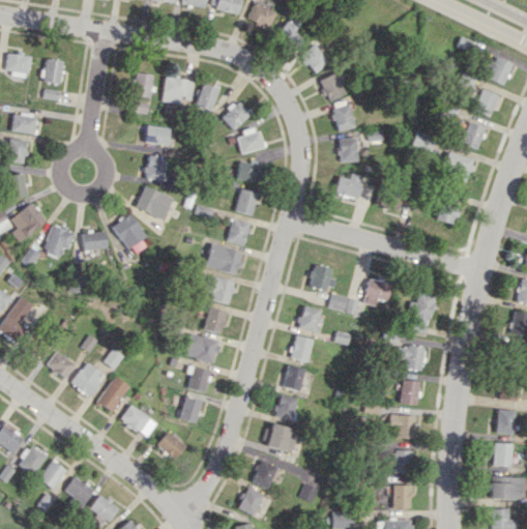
[(241,0),(213,0),(212,7),(239,13),(241,0)]
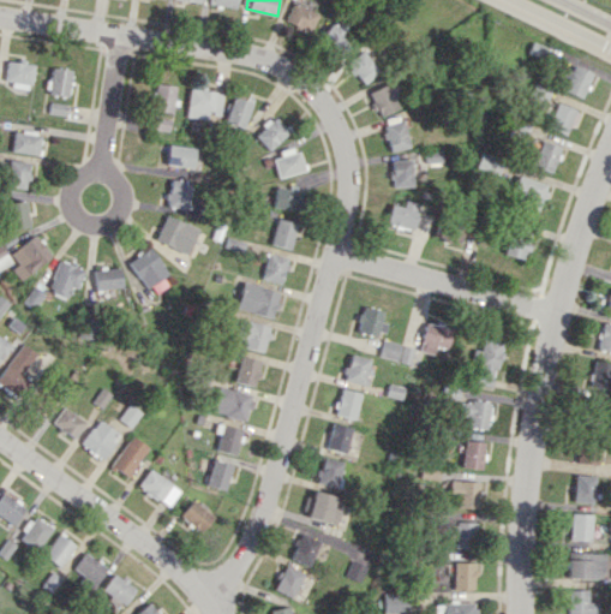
[(288,23),(311,34),(319,15),(297,4),(288,23)]
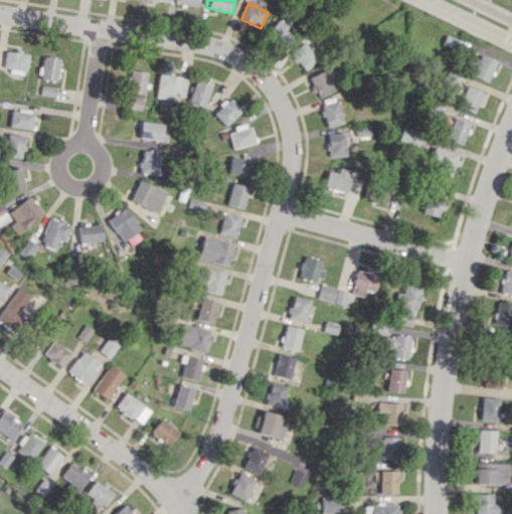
[(283,41),(294,23),(283,15),(271,33),(283,41)]
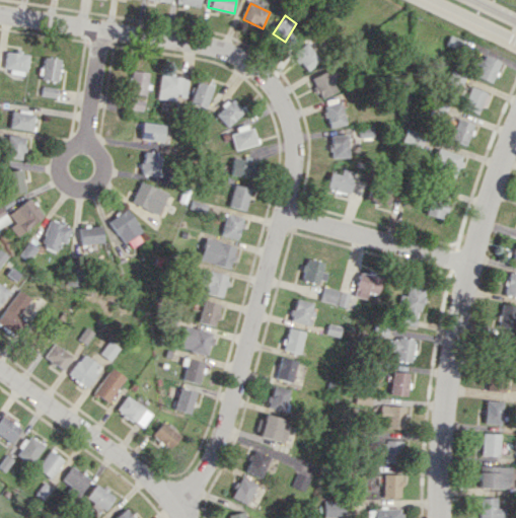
[(294,54),(308,72),(321,62),(307,44),(294,54)]
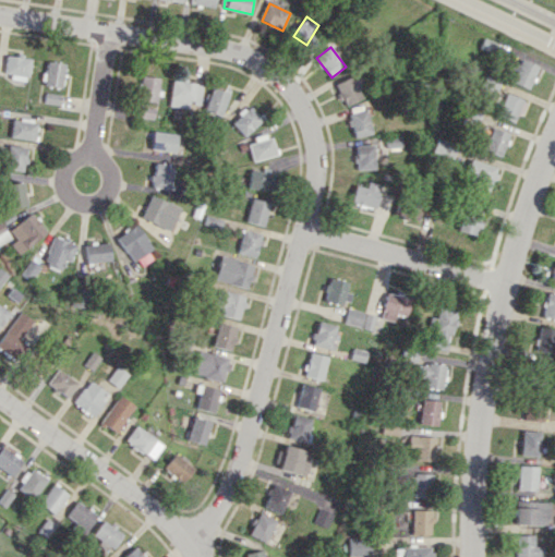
[(7,77),(31,80),(33,59),(9,57),(7,77)]
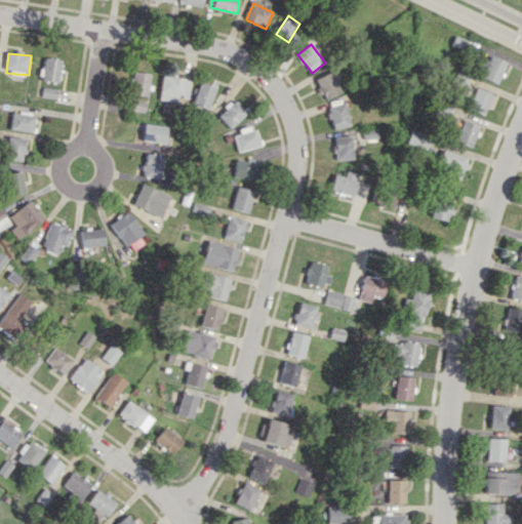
[(507,63),(489,56),(482,78),(499,84),(507,63)]
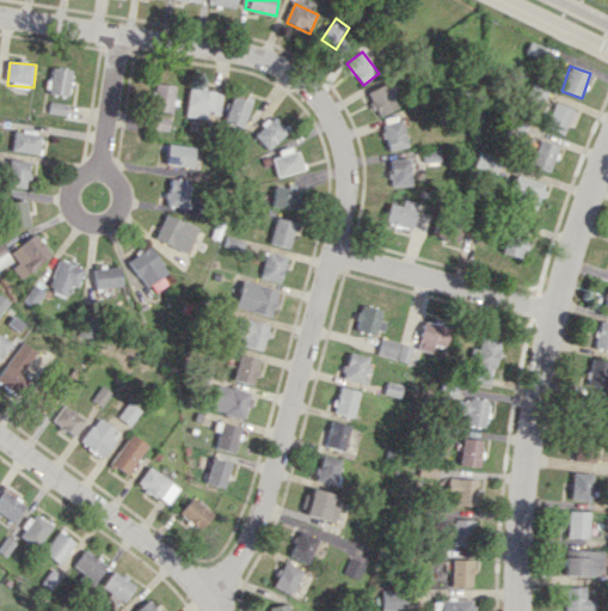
[(71,97),(75,71),(55,68),(51,95),(71,97)]
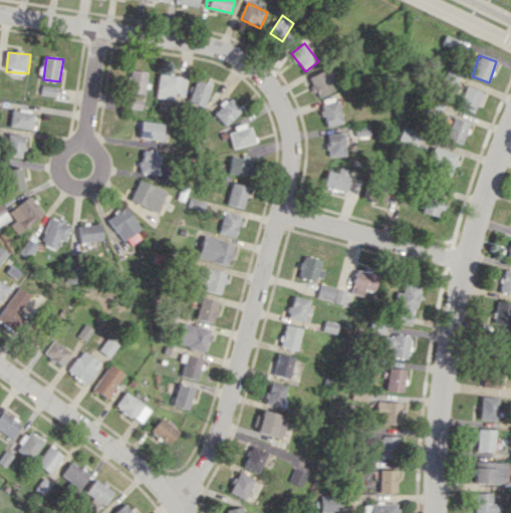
[(310,77),(319,97),(334,90),(330,81),(335,79),(330,68),(310,77)]
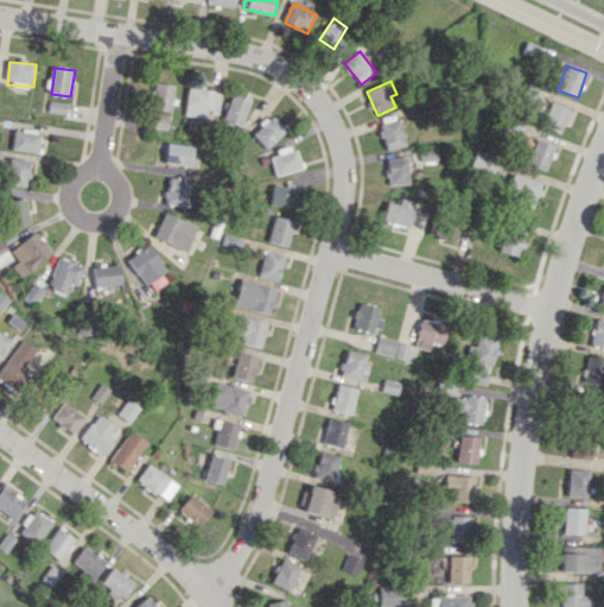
[(172,113),(177,87),(157,83),(152,109),(172,113)]
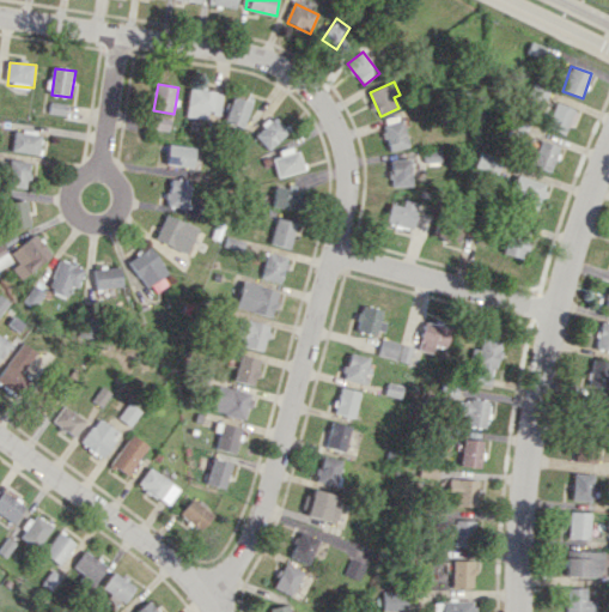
[(209,120),(211,111),(221,113),(224,92),(192,90),(189,117),(209,120)]
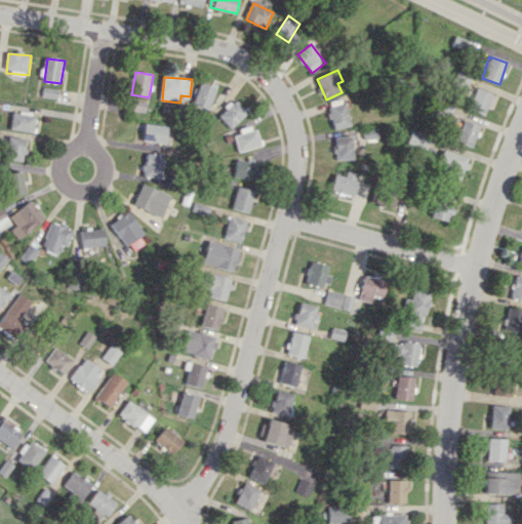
[(195,104),(210,110),(217,89),(202,83),(195,104)]
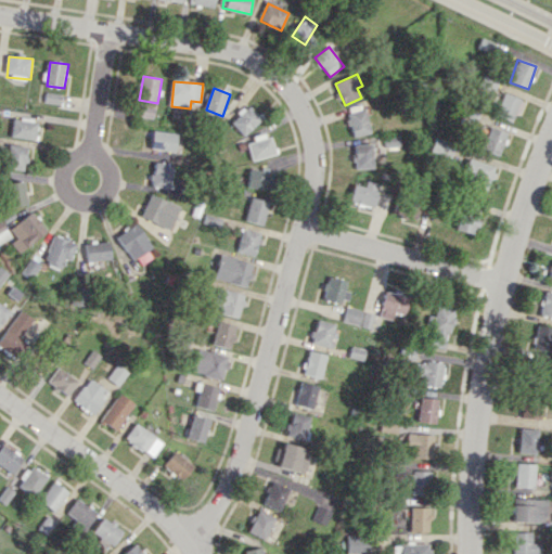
[(47,103),(60,104),(61,95),(48,94),(47,103)]
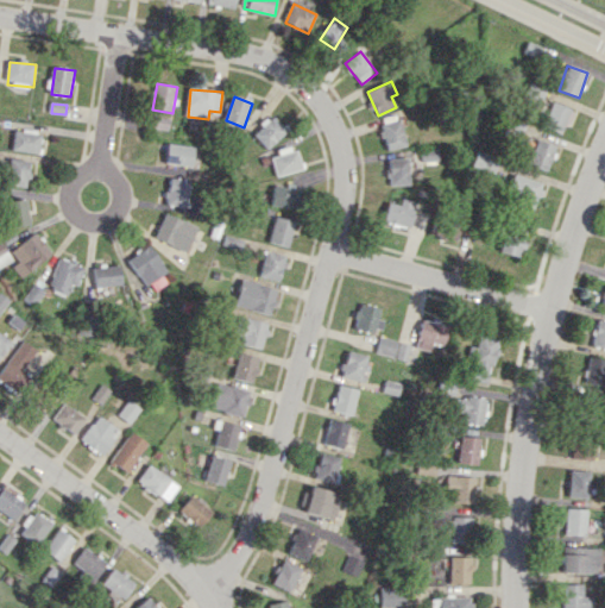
[(573,108),(552,104),(544,129),(566,133),(573,108)]
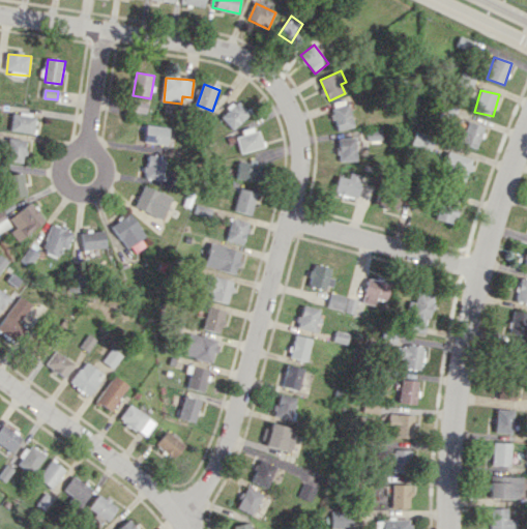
[(252,114),(238,100),(222,116),(234,130),(252,114)]
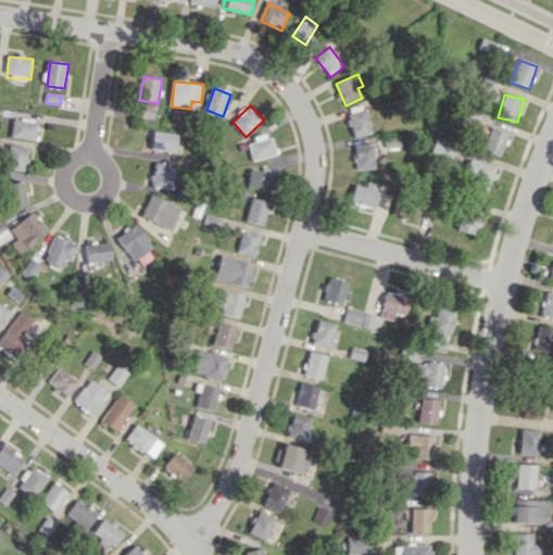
[(155,120),(156,109),(142,106),(141,117),(155,120)]
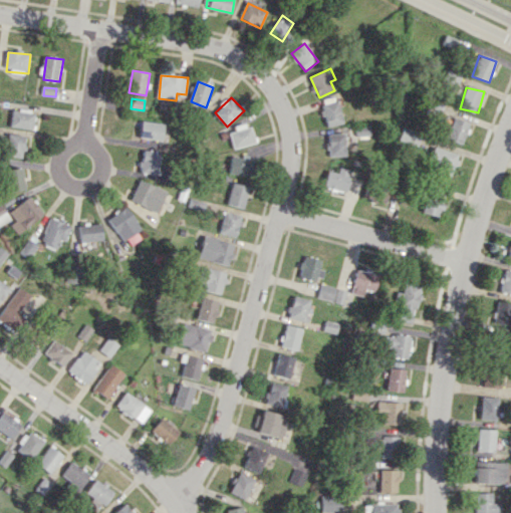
[(328,127),(344,123),(338,101),(322,105),(328,127)]
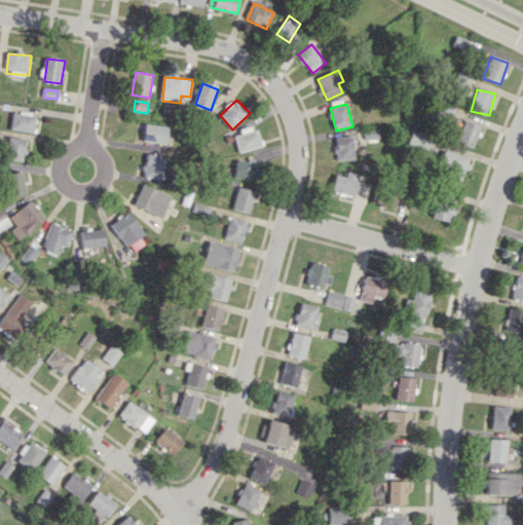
[(11,129),(35,134),(37,116),(14,112),(11,129)]
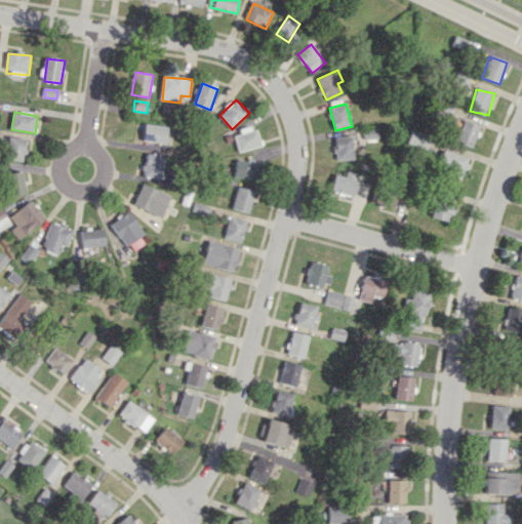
[(474,147),(480,125),(463,120),(456,143),(474,147)]
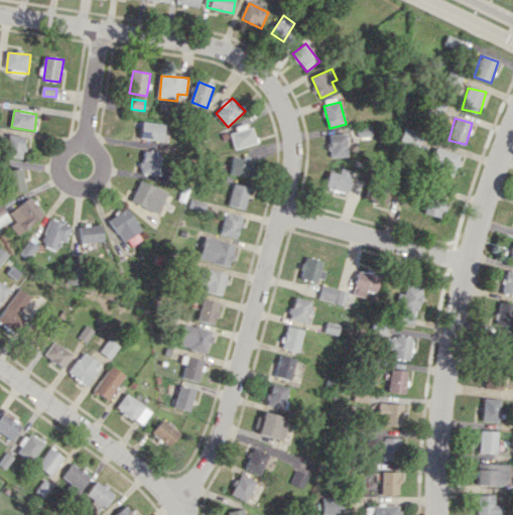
[(163,141),(165,125),(143,122),(140,138),(163,141)]
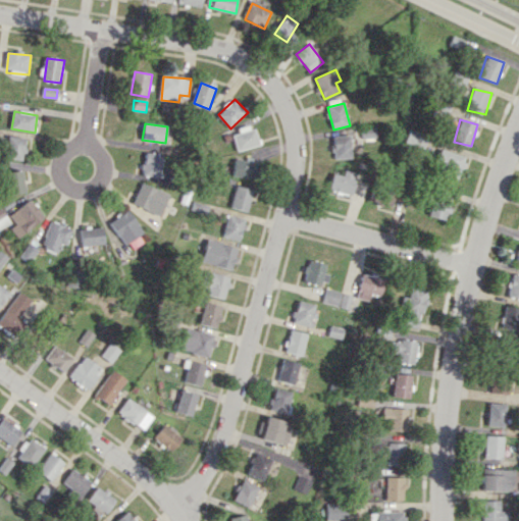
[(241,134),(234,136),(239,152),(259,145),(253,124),(240,128),(241,134)]
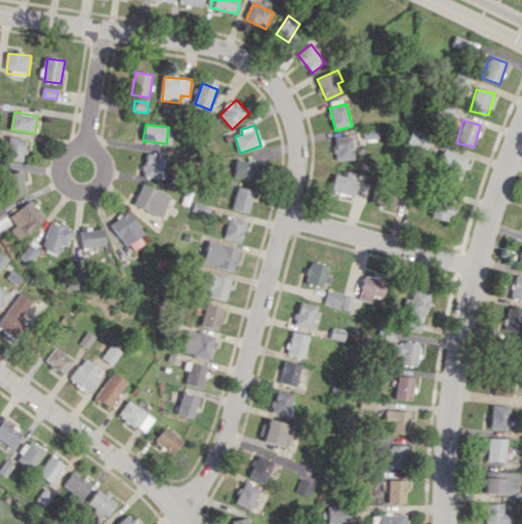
[(364,129),(365,139),(378,138),(378,129),(364,129)]
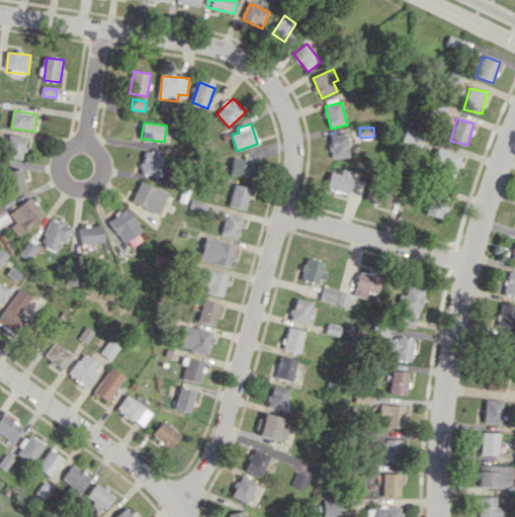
[(422,147),(426,134),(407,130),(404,142),(422,147)]
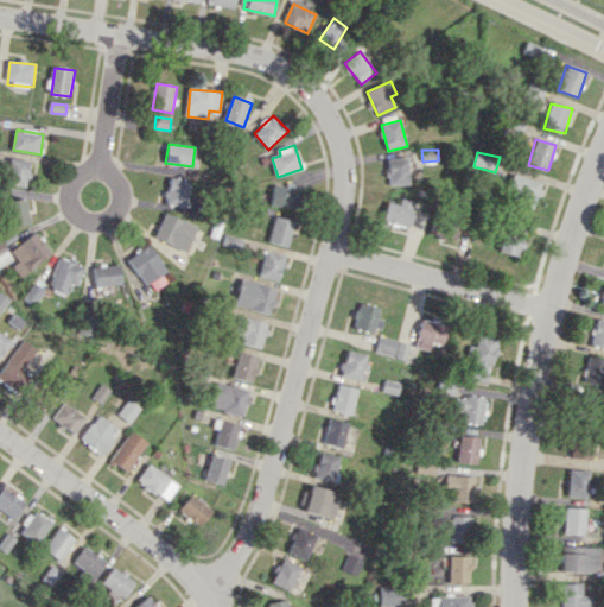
[(32,160),(11,158),(8,185),(30,187),(32,160)]
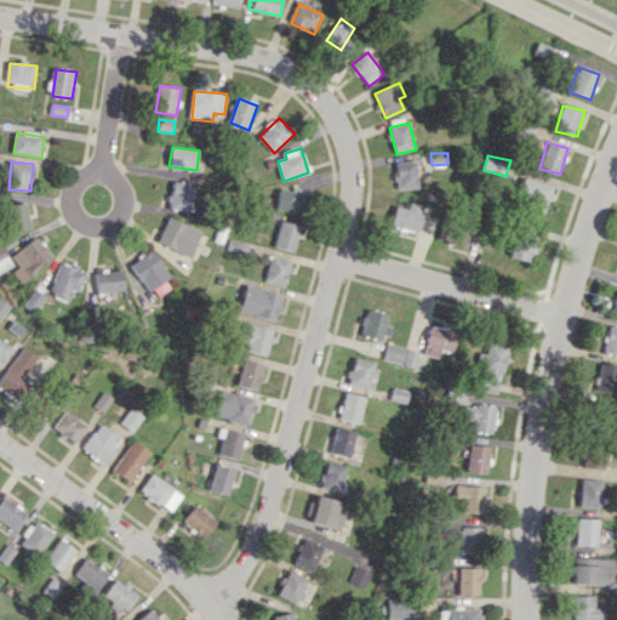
[(418,188),(417,161),(396,163),(398,189),(418,188)]
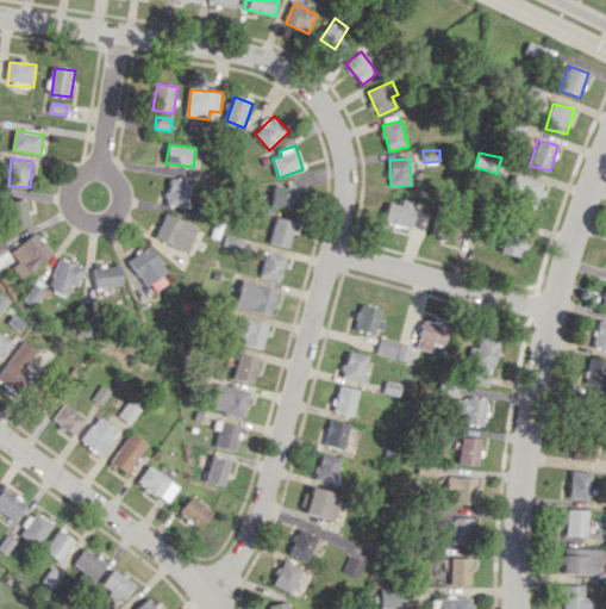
[(544,185),(517,174),(508,199),(536,209),(544,185)]
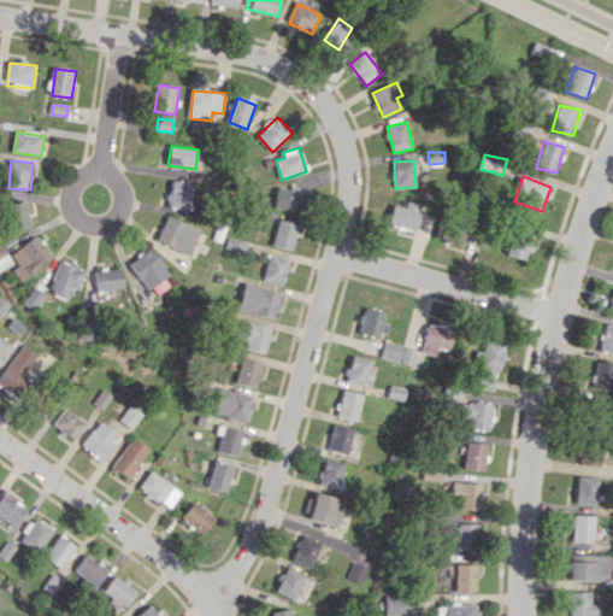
[(190,210),(194,183),(174,181),(170,207),(190,210)]
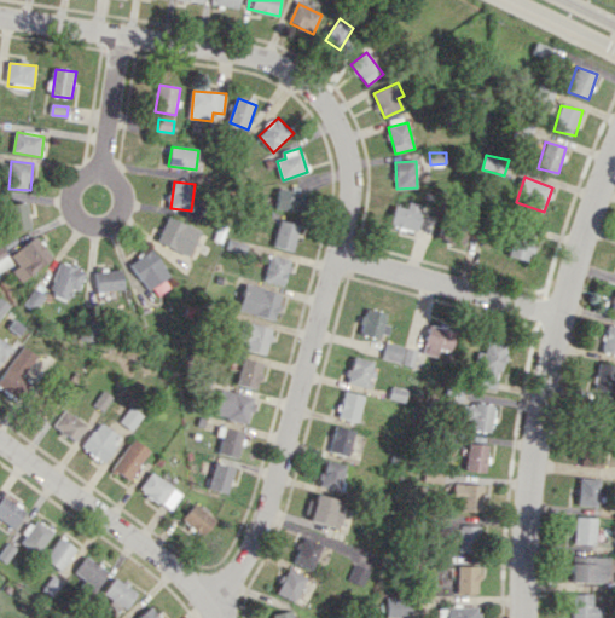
[(301,213),(303,194),(280,189),(277,208),(301,213)]
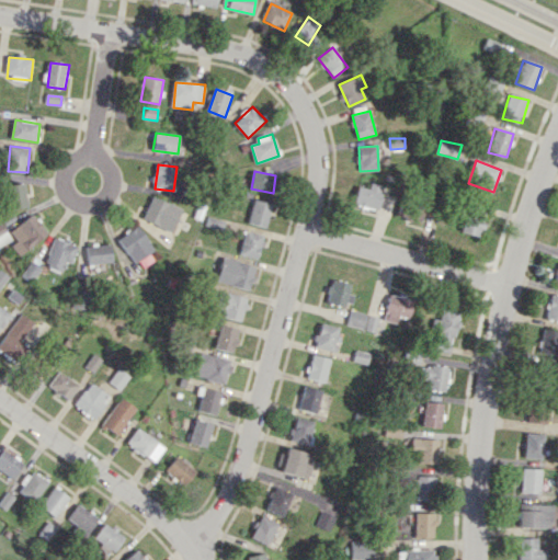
[(4,187),(10,212),(30,207),(25,183),(4,187)]
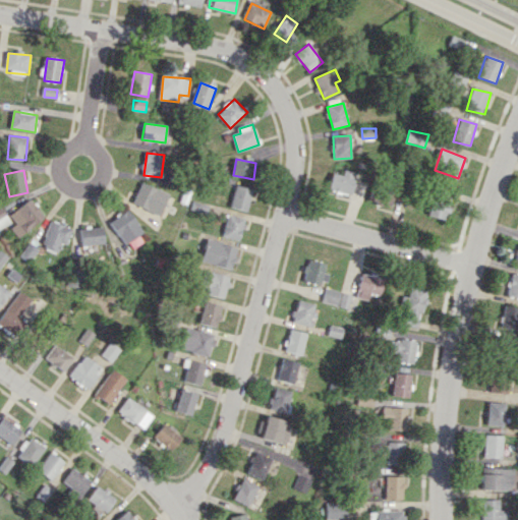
[(356,174),(345,170),(343,176),(333,173),(329,189),(350,195),(356,174)]
